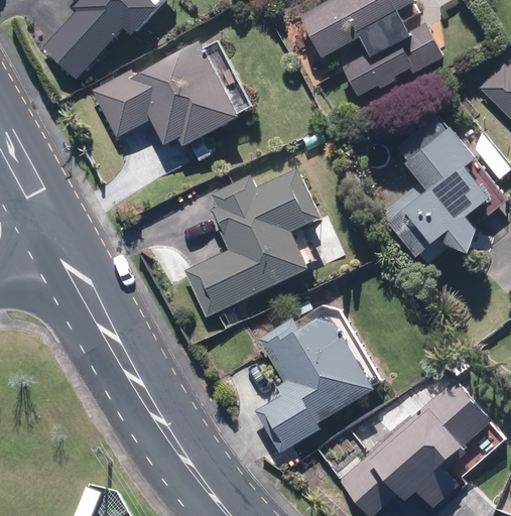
[(39,45),(75,80),(123,29),(131,37),(166,0),(78,0),(70,9),(73,12),(39,45)]
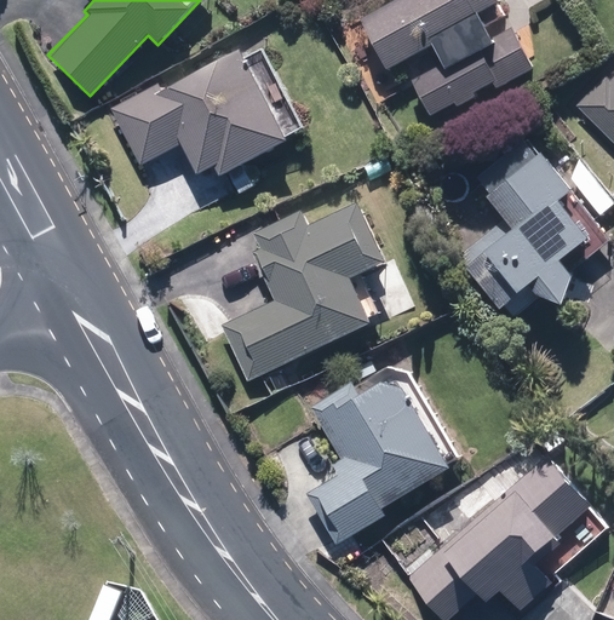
[(449,105),(452,108),(475,97),(472,95),(491,86),(492,90),(529,72),(509,27),(493,34),(483,12),(498,5),(495,0),(385,0),(354,15),(382,74),(429,51),(437,68),(408,82),(425,116),(449,105)]
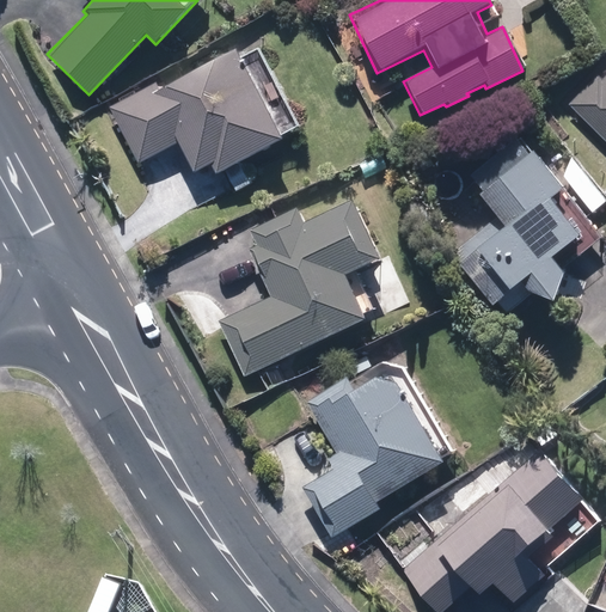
[(222,169),(232,193),(250,184),(239,161),(297,136),(256,43),(108,108),(133,165),(181,145),(193,172),(210,164),(214,172),(222,169)]
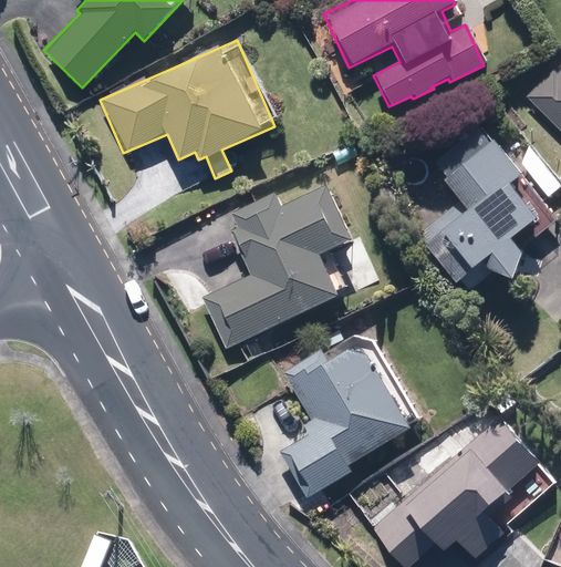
[(560,58),(525,95),(560,132),(560,58)]
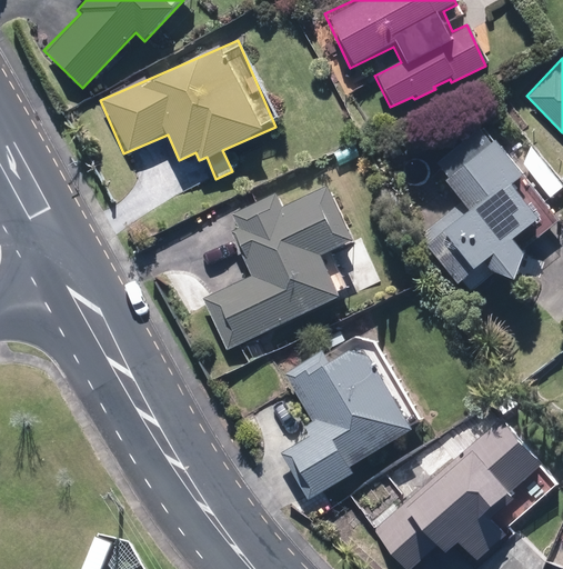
[(538,243),(560,223),(521,178),(525,173),(482,125),(436,165),(448,179),(444,182),(470,210),(461,218),(452,207),(418,237),(459,282),(470,272),(444,243),(449,239),(474,268),(486,257),(509,281),(535,258),(518,238),(525,230),(538,243)]
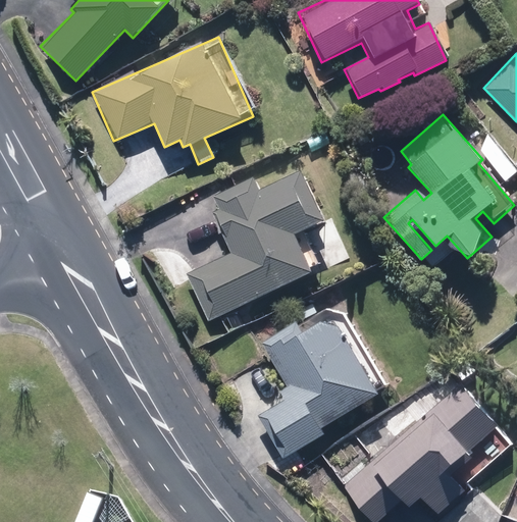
[(484,137),(473,146),(504,181),(514,172),(484,137)]
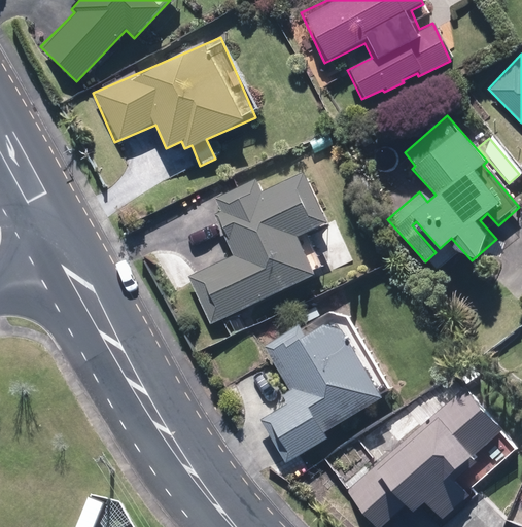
[(299,236),(326,222),(303,171),(261,190),(254,177),(213,197),(219,209),(214,211),(234,254),(185,276),(207,322),(315,273),(299,236)]
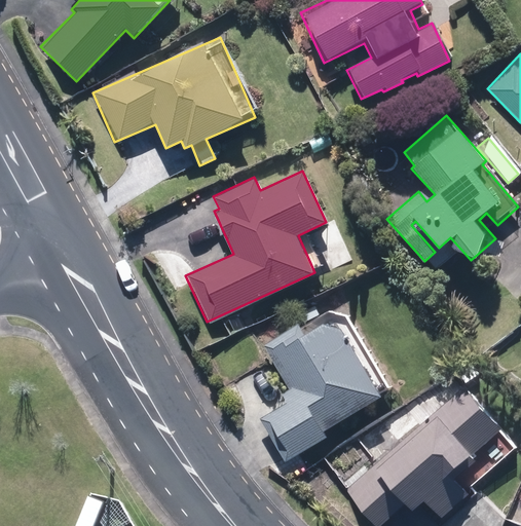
[(324,431),(389,392),(338,305),(264,347),(288,388),(280,393),(285,403),(258,417),(284,461),(326,437),(324,431)]
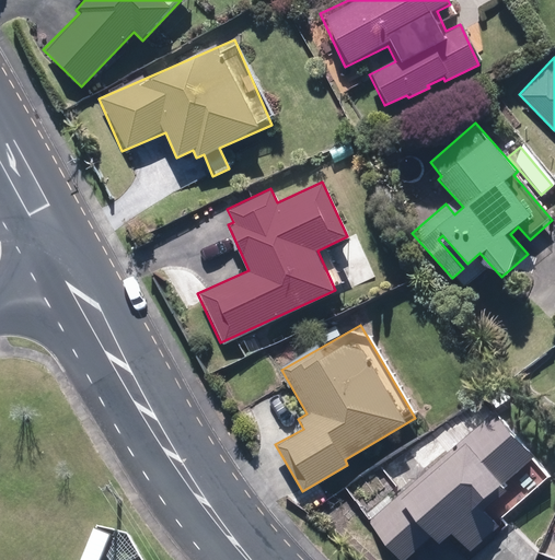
[(453,538),(465,551),(488,531),(473,512),(536,457),(495,409),(361,523),(393,559),(397,559),(428,534),(441,549),(453,538)]
